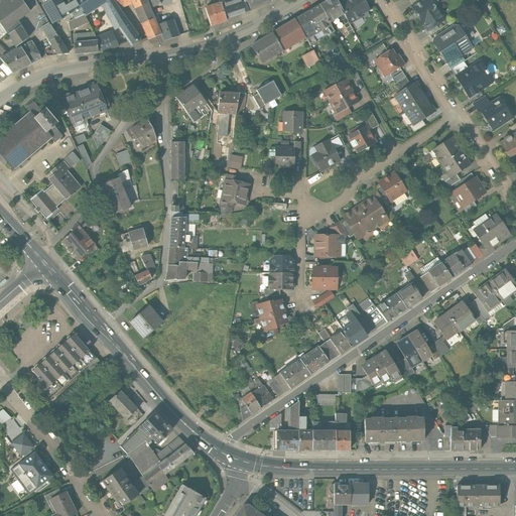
[(0,0),(0,24),(5,32),(30,14),(20,0),(0,0)]
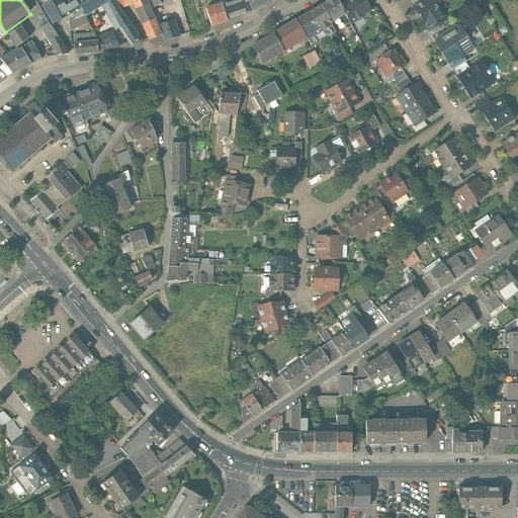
[(61,0),(52,0),(42,6),(53,23),(69,13),(61,0)]
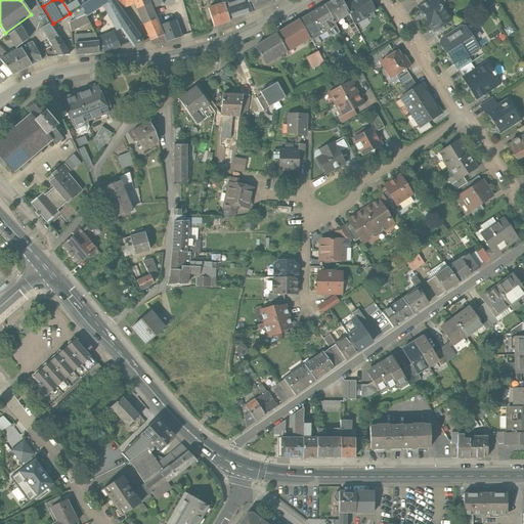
[(119,32),(122,30),(131,25),(121,10),(113,0),(77,0),(86,16),(87,17),(105,6),(119,32)]
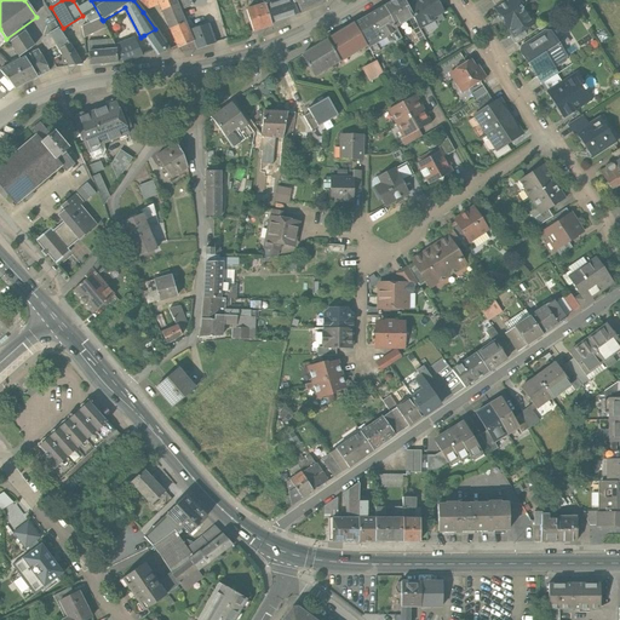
[(160,6),(170,28),(185,22),(181,11),(176,0),(133,0),(143,12),(160,6)]
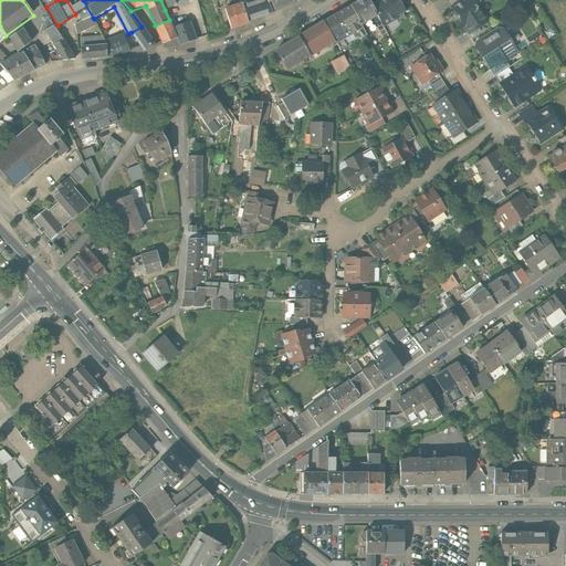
[(176,4),(174,0),(160,0),(165,10),(176,4)]
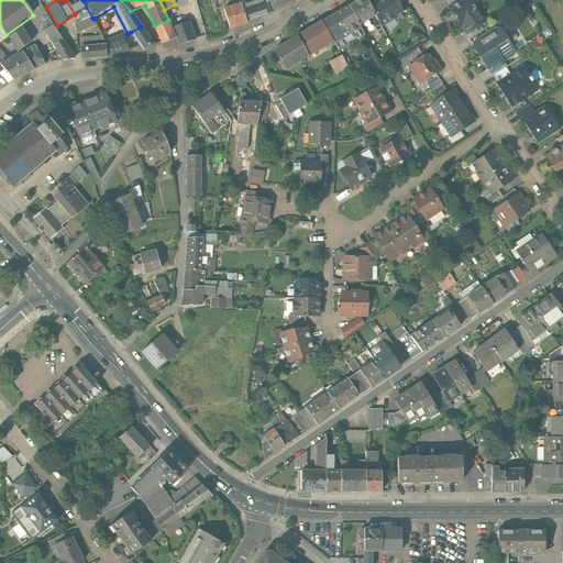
[(246,21),(272,12),(265,0),(256,0),(251,2),(241,4),(246,21)]
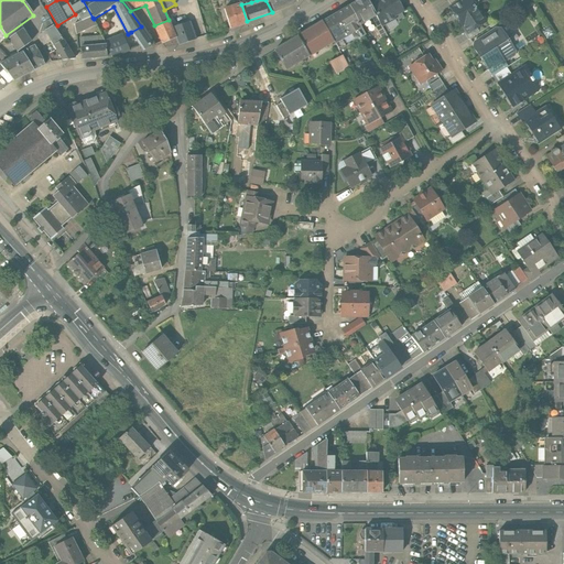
[(266,0),(272,12),(297,1),(296,0),(266,0)]
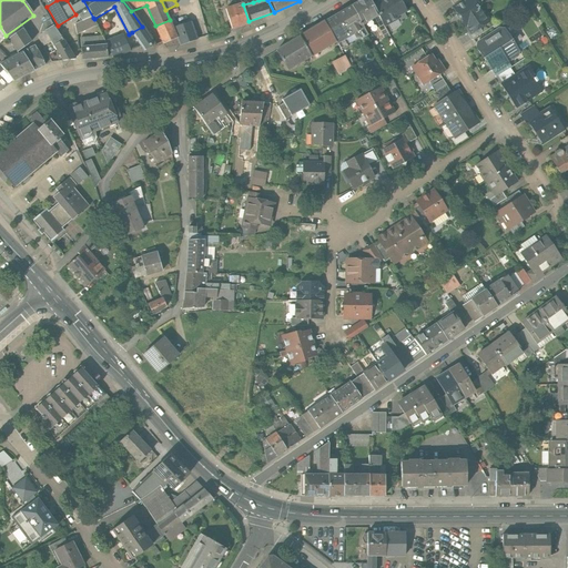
[(374,18),(379,14),(371,0),(363,0),(353,6),(363,24),(374,18)]
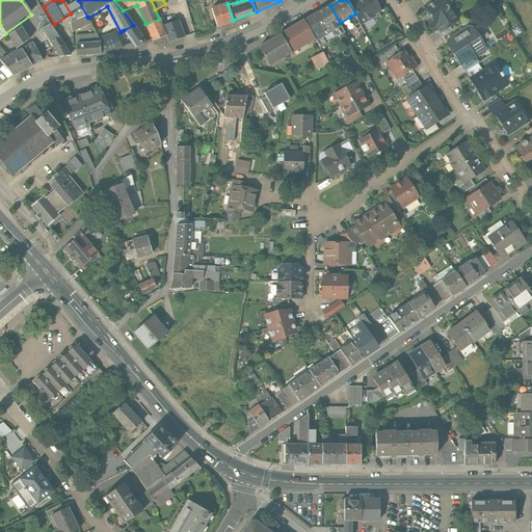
[(347,0),(355,14),(361,24),(373,17),(372,15),(381,9),(376,0),(347,0)]
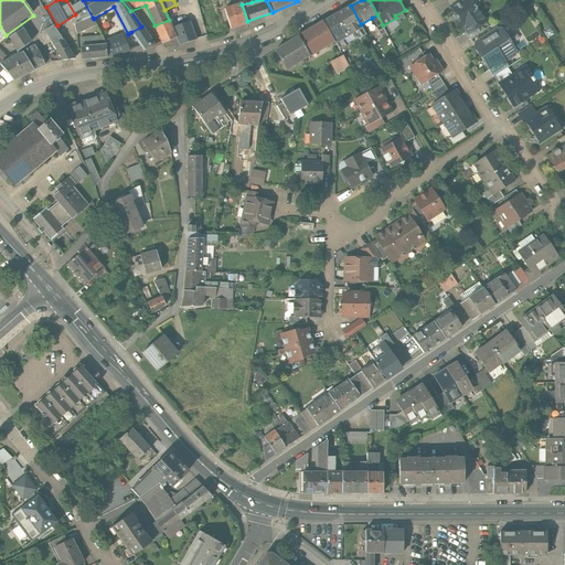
[(487,23),(471,0),(461,0),(452,7),(449,9),(467,35),(477,29),(487,23)]
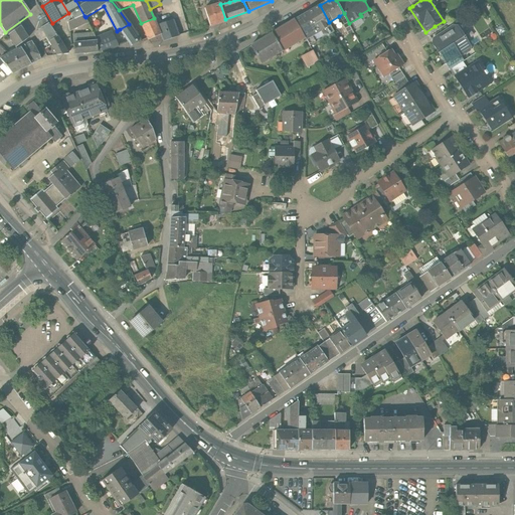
[(489,7),(485,3),(480,6),(484,11),(489,7)]
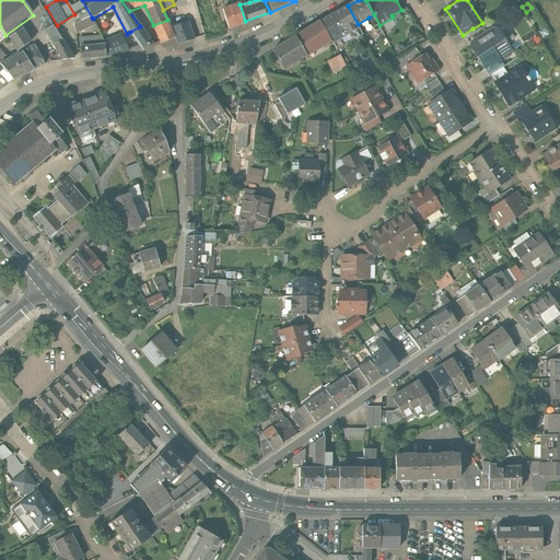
[(246,24),(245,21),(240,4),(223,10),(230,28),(246,24)]
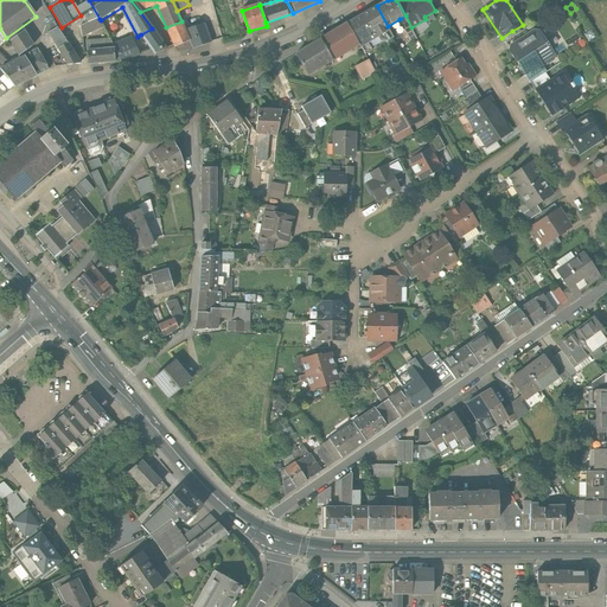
[(389,29),(388,26),(377,6),(362,16),(375,38),(379,34),(389,29)]
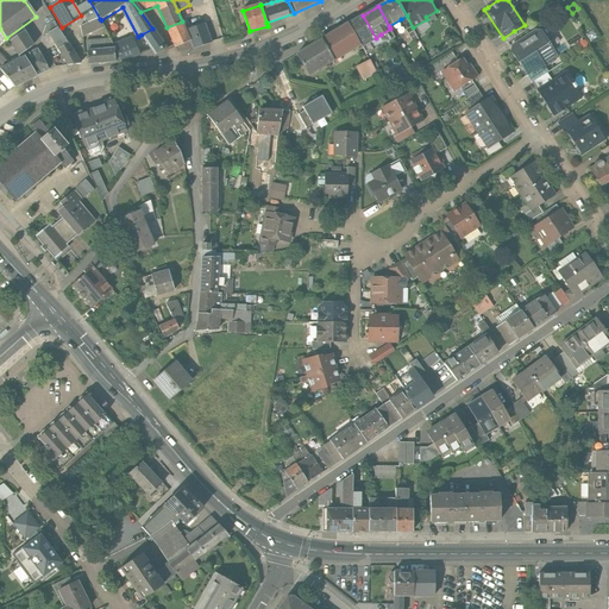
[(363,16),(349,25),(360,46),(376,38),(363,16)]
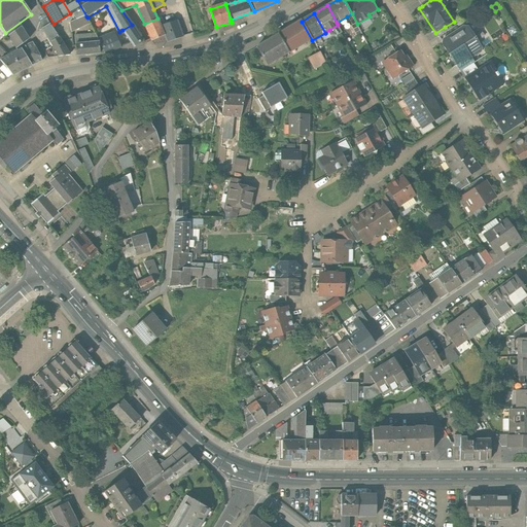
[(352,13),(347,16),(352,25),(351,26),(356,36),(362,33),(357,24),(352,13)]
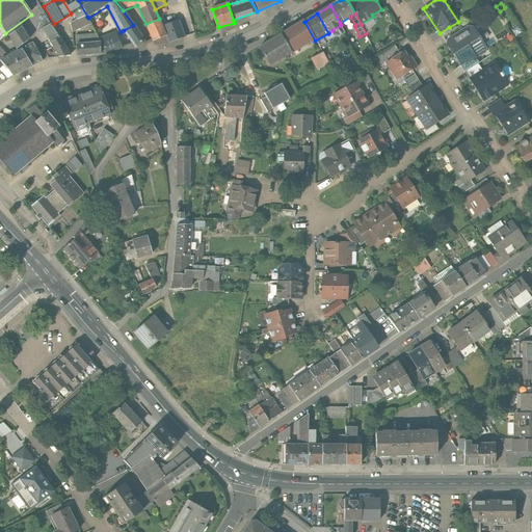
[(92,24),(88,18),(87,17),(71,24),(73,33),(92,24)]
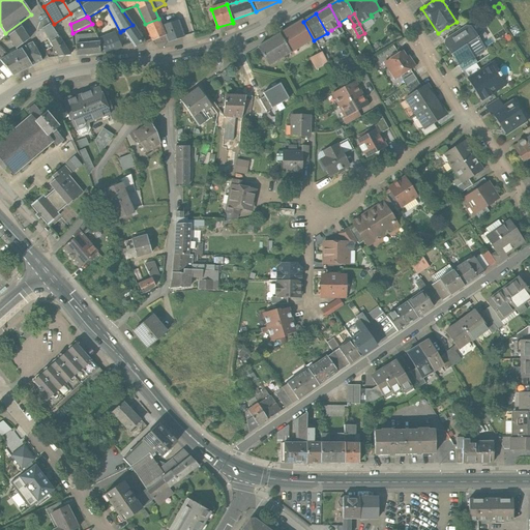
[(49,39),(52,45),(60,39),(48,19),(39,24),(35,35),(40,43),(49,39)]
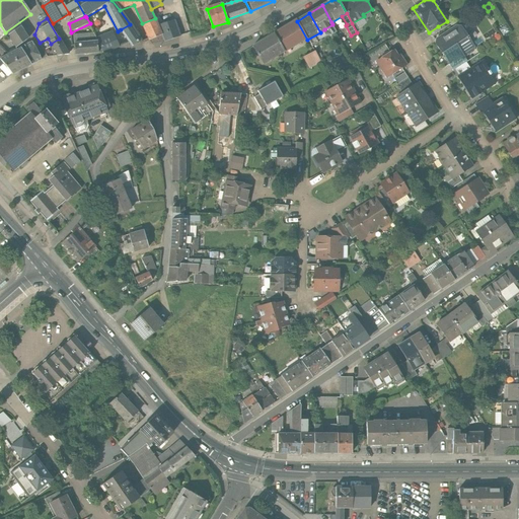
[(155,18),(142,23),(150,42),(162,34),(159,26),(155,18)]
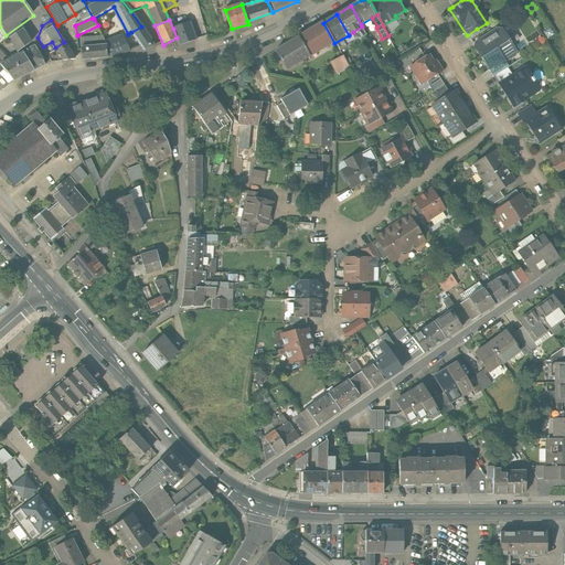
[(189,22),(173,29),(177,38),(180,44),(195,39),(189,22)]
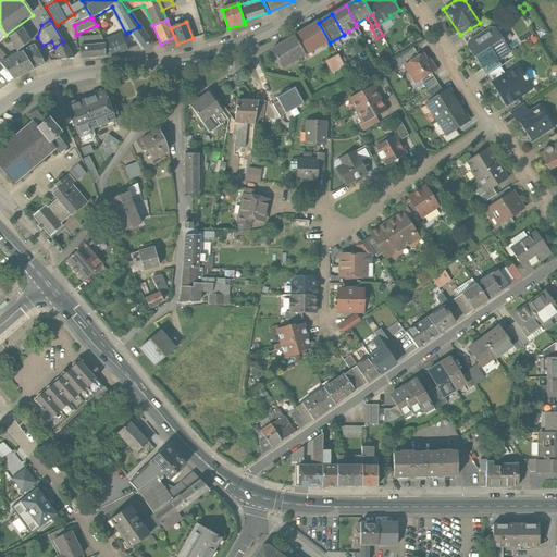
[(319,23),(295,36),(307,56),(330,42),(319,23)]
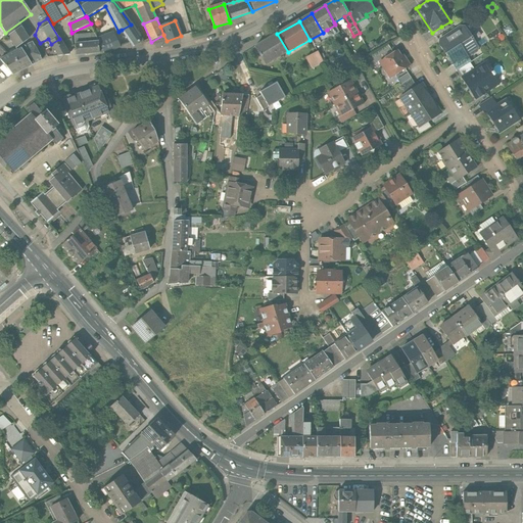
[(131,25),(122,30),(134,47),(143,41),(131,25)]
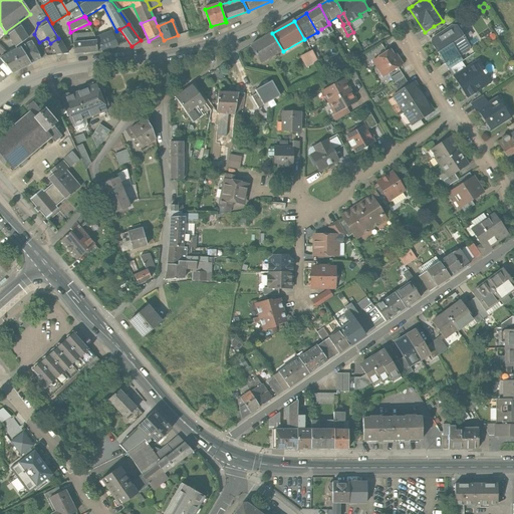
[(333,31),(329,24),(321,29),(323,33),(328,34),(333,31)]
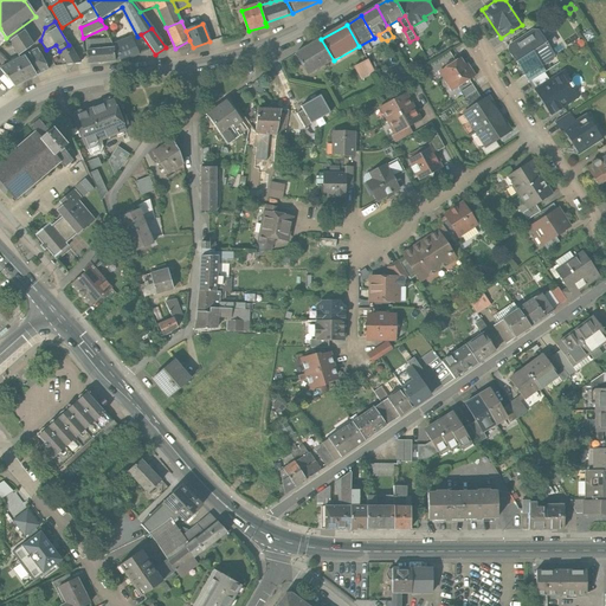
[(515,36),(511,31),(501,38),(503,43),(515,36)]
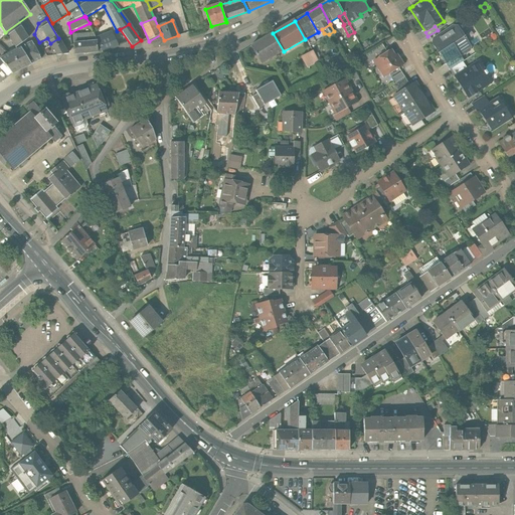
[(457,27),(453,26),(433,40),(432,43),(450,69),(451,68),(462,61),(463,60),(461,57),(470,50),(471,47),(457,27)]
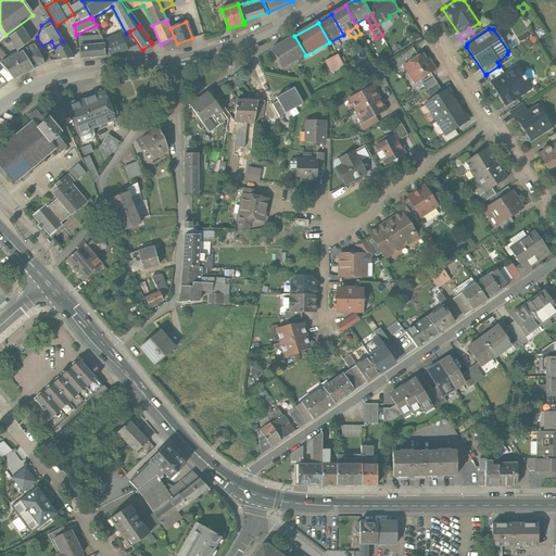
[(534,33),(536,37),(542,34),(543,36),(545,35),(541,28),(534,33)]
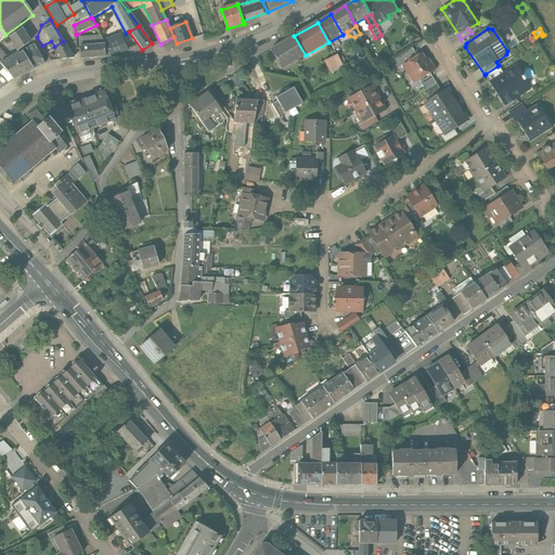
[(22,29),(9,40),(17,52),(31,41),(22,29)]
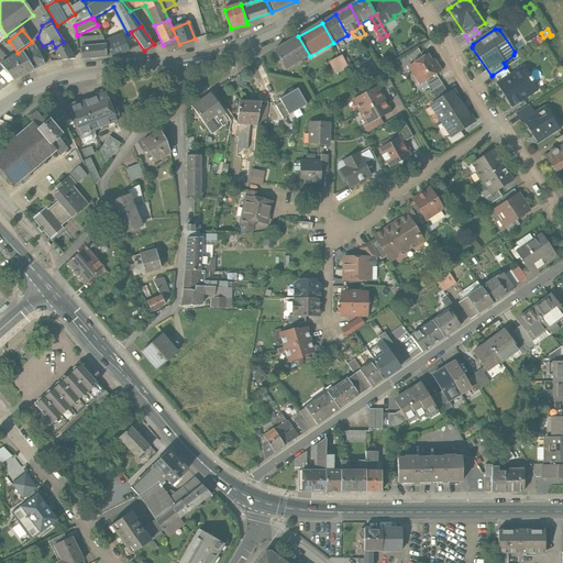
[(106,42),(113,59),(129,52),(122,35),(106,42)]
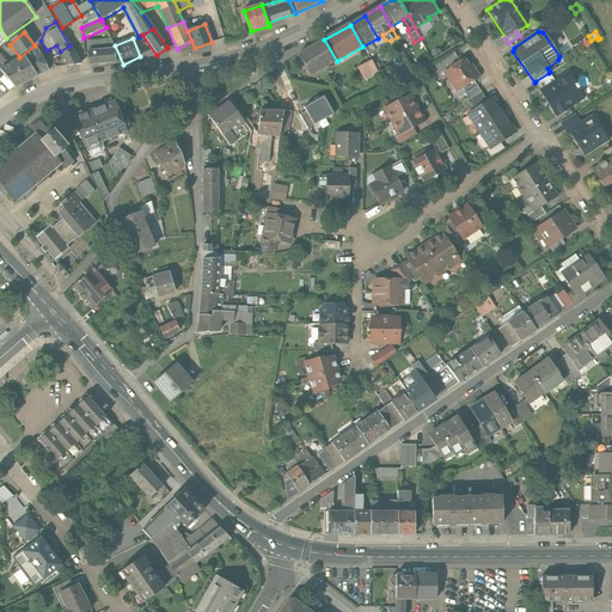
[(311,77),(337,61),(324,40),(299,55),(311,77)]
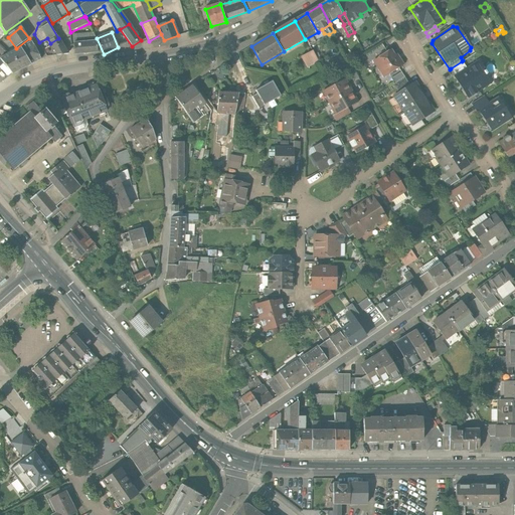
[(73,35),(74,44),(97,43),(93,34),(73,35)]
